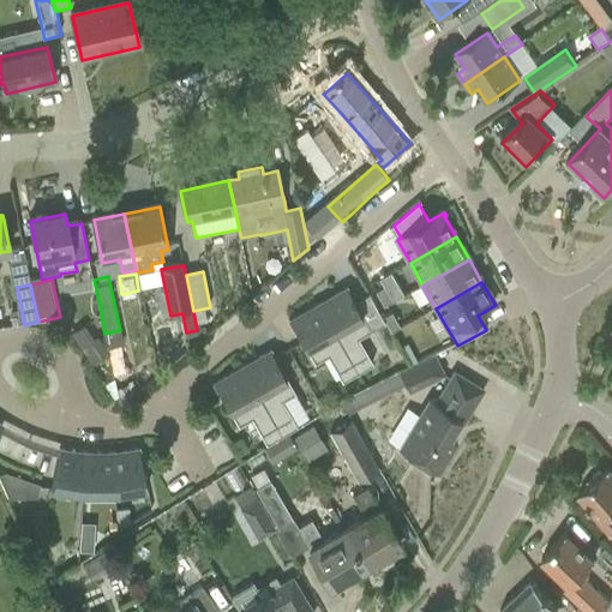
[(394,304),(385,288),(376,293),(384,309),(394,304)]
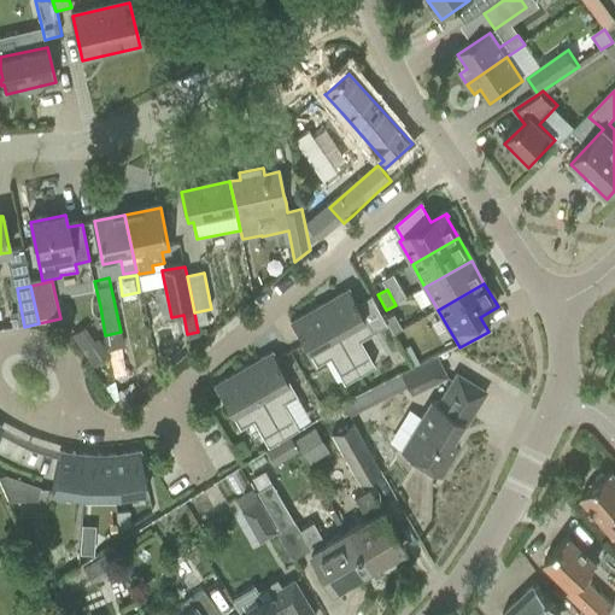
[(350,292),(321,309),(361,375),(375,367),(361,341),(374,334),(388,326),(386,321),(372,297),(357,305),(350,292)]
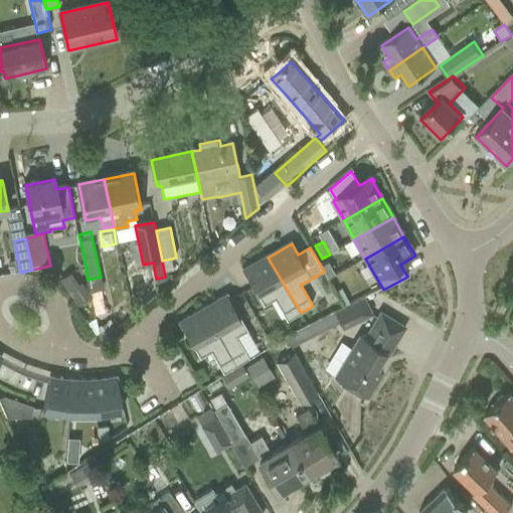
[(244,269),(243,269),(265,306),(276,300),(288,321),(301,313),(268,258),(245,271),(244,269)]
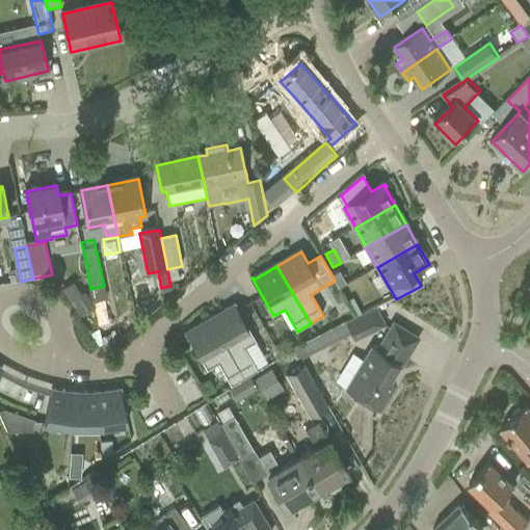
[(347,285),(340,272),(333,276),(335,281),(340,289),(347,285)]
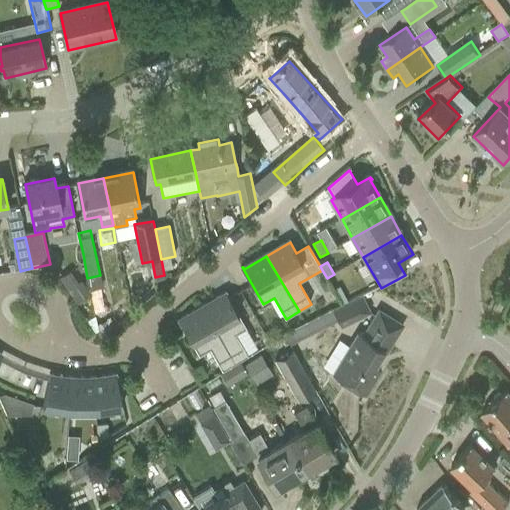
[(83,283),(69,292),(77,304),(91,295),(83,283)]
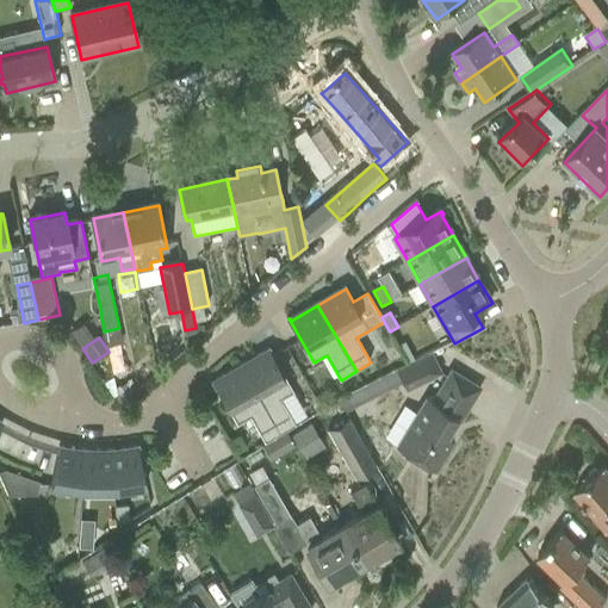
[(295,392),(271,351),(242,367),(280,434),(296,425),(281,399),(295,392)]
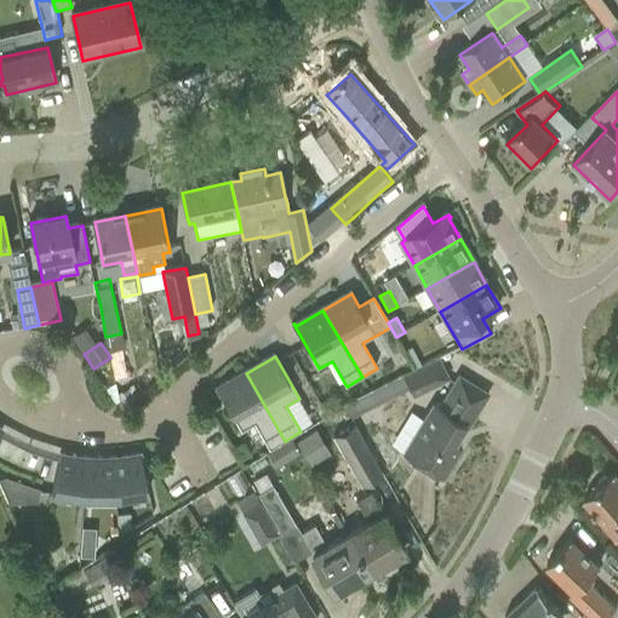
[(406,377),(416,398),(451,381),(440,360),(406,377)]
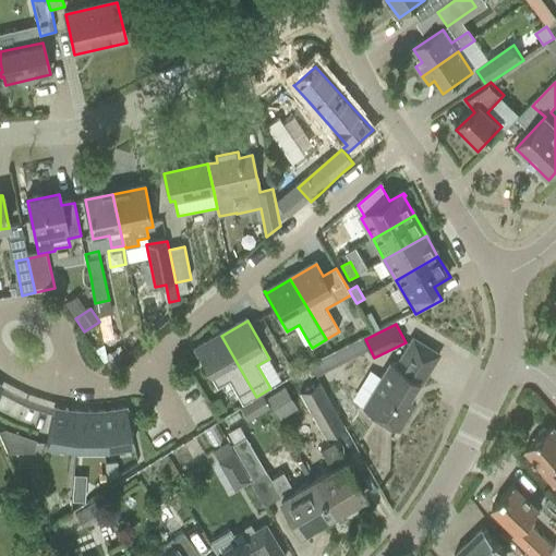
[(256,397),(221,336),(196,350),(195,348),(194,348),(217,388),(229,382),(243,405),(256,397)]
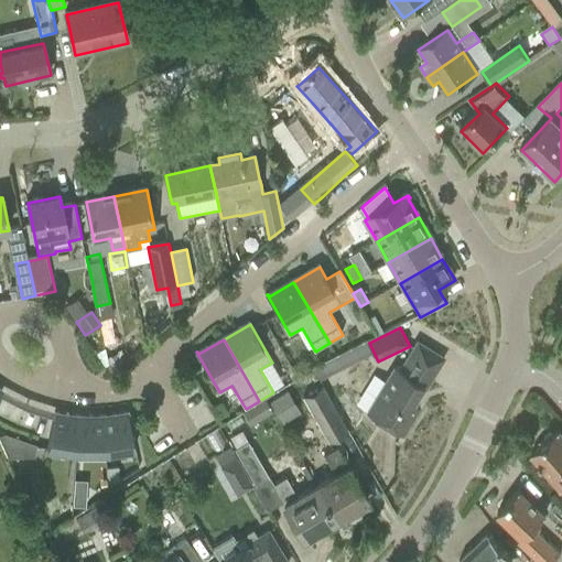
[(314,371),(319,381),(371,355),(366,344),(314,371)]
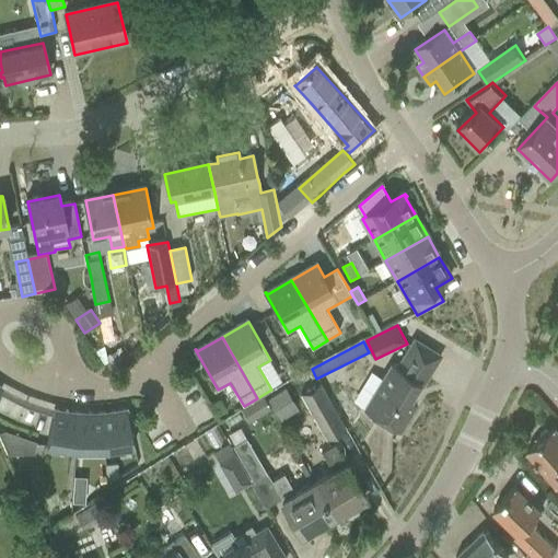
[(398,370),(392,367),(364,410),(400,432),(418,405),(413,402),(420,391),(421,392),(442,358),(415,341),(398,370)]
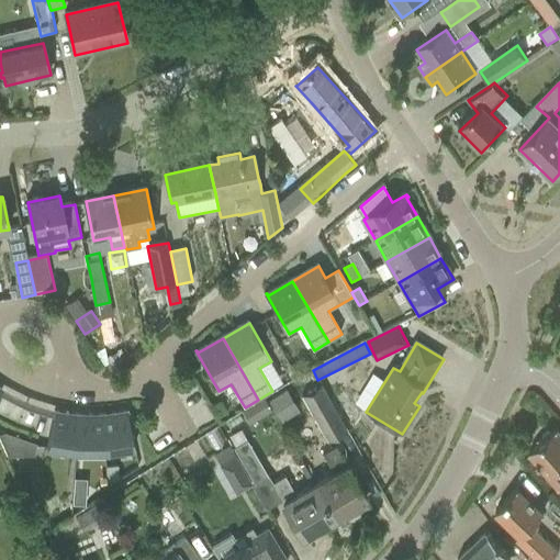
[(347,430),(322,387),(303,398),(328,441),(347,430)]
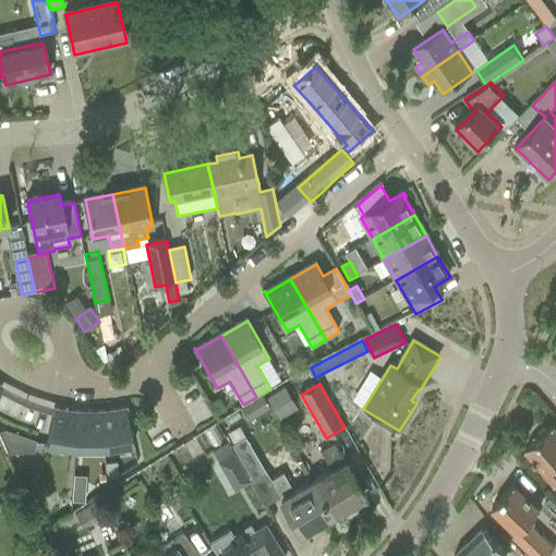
[(286,388),(268,399),(279,417),(297,406),(286,388)]
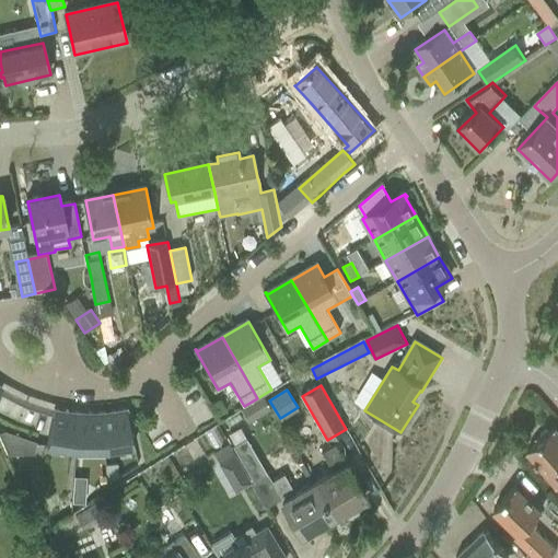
[(264,397),(243,410),(250,421),(270,408),(264,397)]
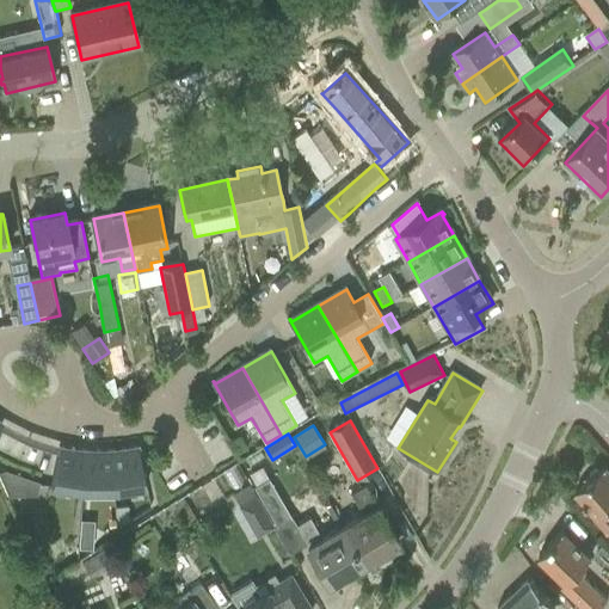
[(84,492),(86,454),(60,449),(51,487),(84,492)]
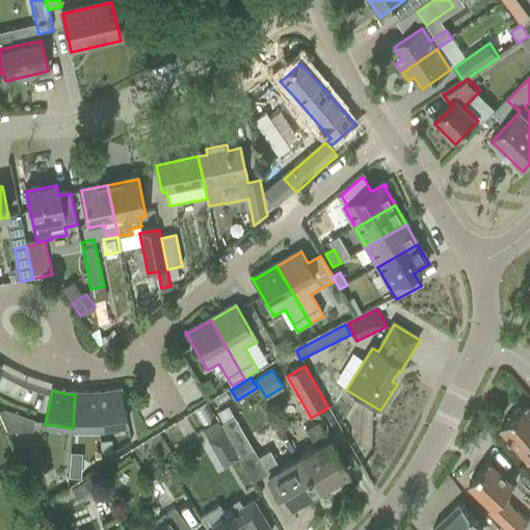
[(128,424),(121,391),(98,395),(100,428),(128,424)]
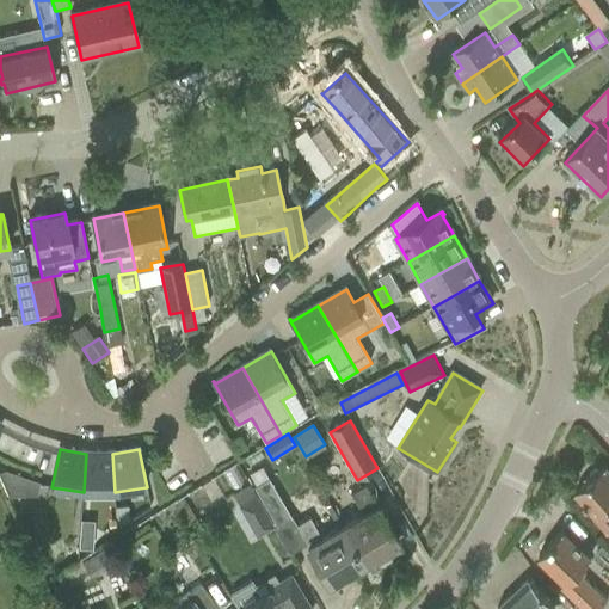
[(115,492),(112,454),(86,454),(84,492),(115,492)]
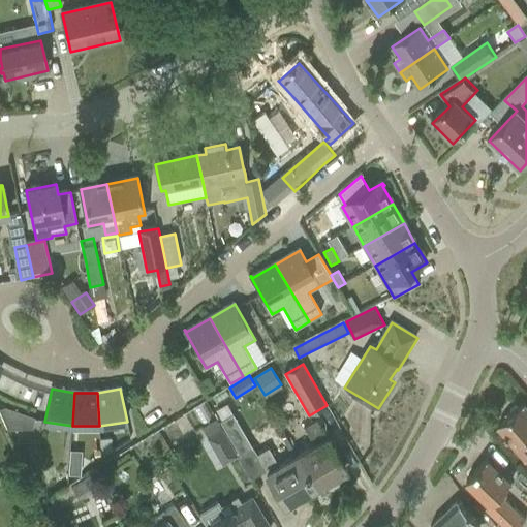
[(217,411),(221,420),(233,414),(227,405),(217,411)]
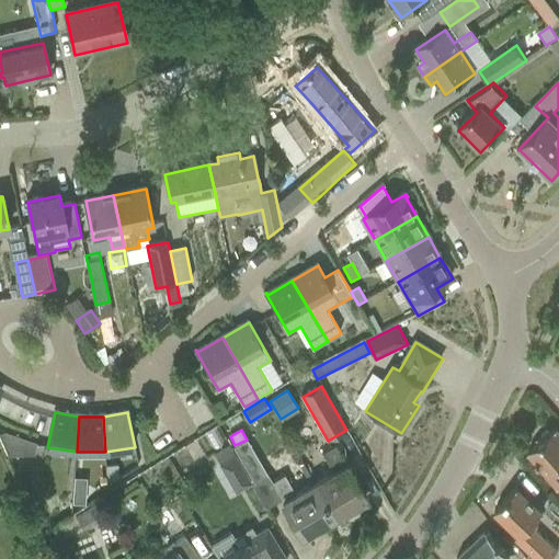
[(529,453),(558,487),(558,432),(556,430),(529,453)]
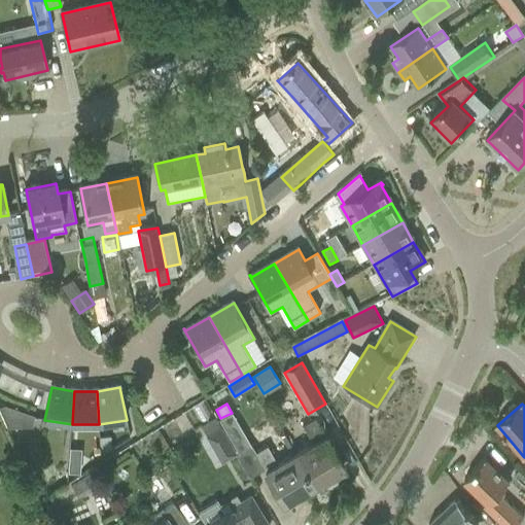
[(219,421),(239,456),(251,449),(232,414),(219,421)]
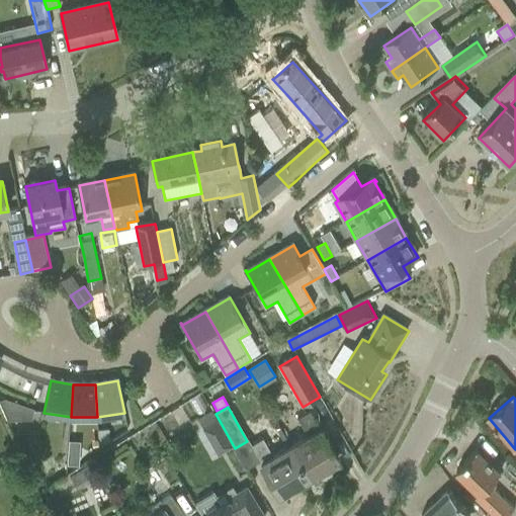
[(309,438),(289,448),(308,479),(338,461),(311,413),(297,420),(309,438)]
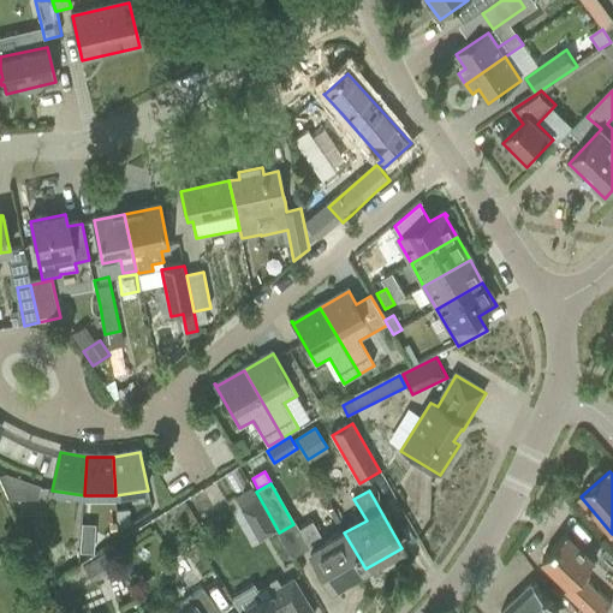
[(268,516),(259,500),(242,511),(251,527),(268,516)]
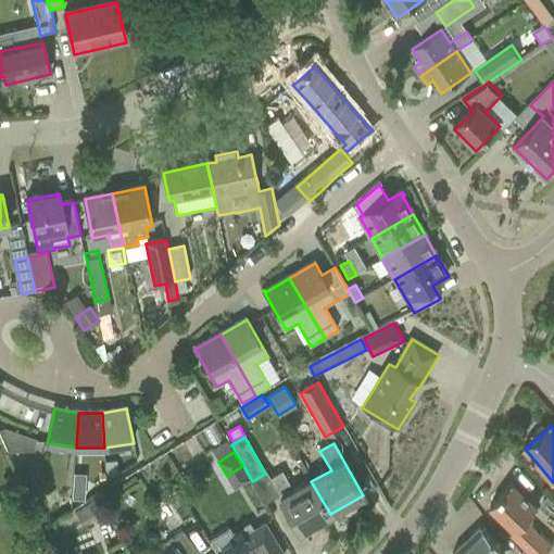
[(167,455),(158,461),(174,487),(184,481),(167,455)]
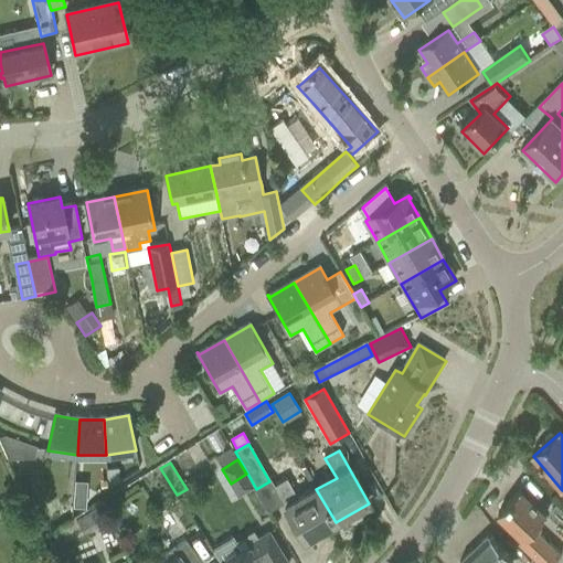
[(119,469),(107,469),(109,490),(120,482),(119,469)]
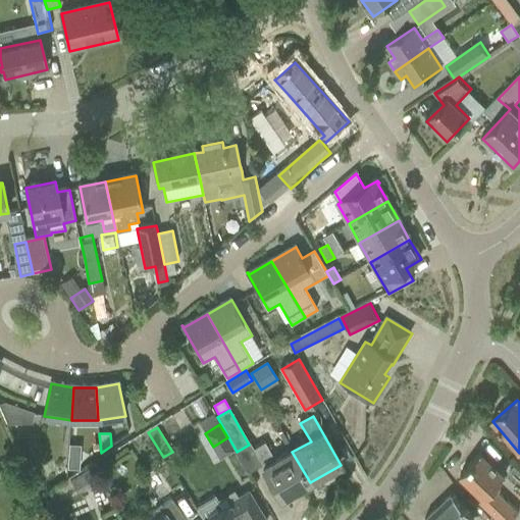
[(310,482),(292,452),(275,461),(265,443),(252,450),(280,500),(310,482)]
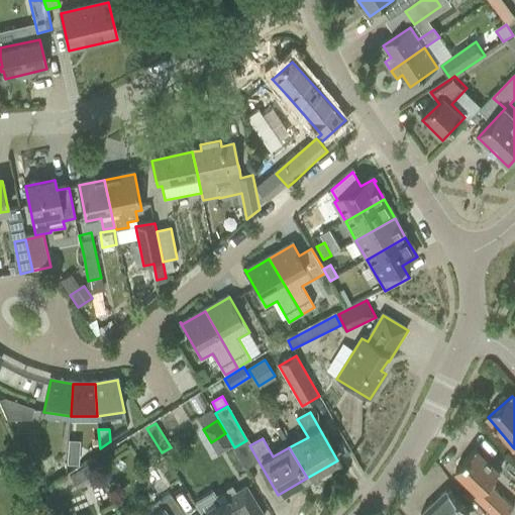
[(475,499),(491,514),(509,514),(514,508),(514,504),(492,482),(500,473),(477,450),(456,471),(481,494),(475,499)]
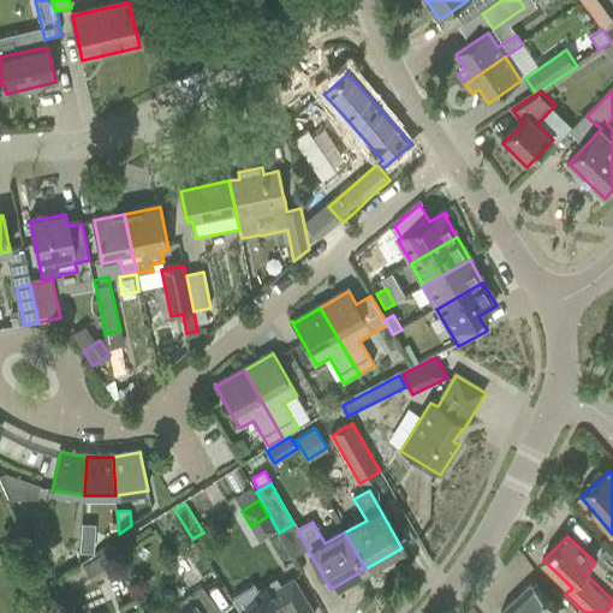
[(94,554),(94,541),(81,541),(81,554),(94,554)]
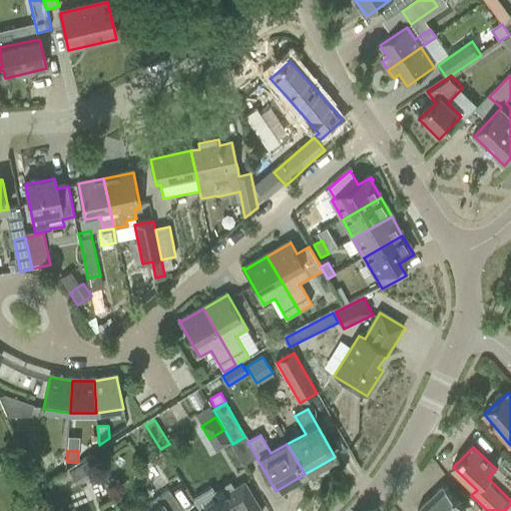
[(69,473),(76,486),(100,473),(93,460),(69,473)]
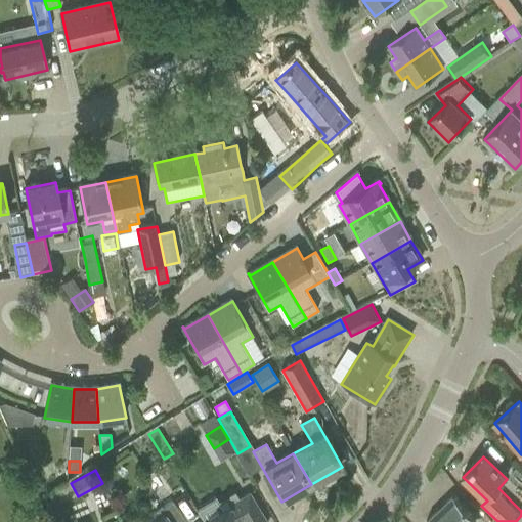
[(173,504),(156,478),(144,485),(162,511),(173,504)]
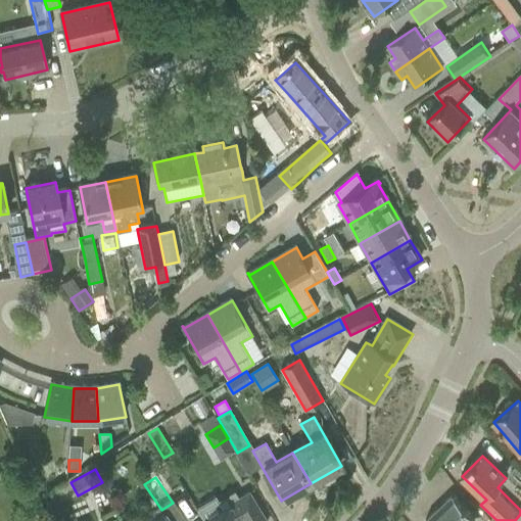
[(219,498),(200,510),(206,520),(266,520),(257,508),(249,493),(241,499),(236,491),(221,502),(219,498)]
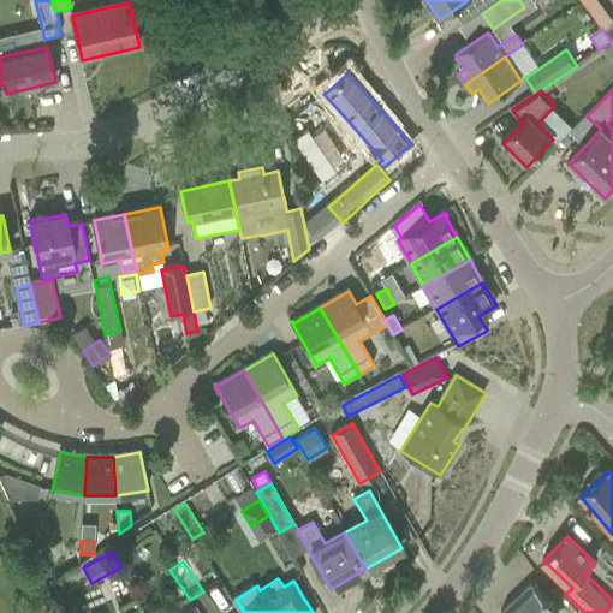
[(559,612),(560,611),(534,583),(504,612),(559,612)]
